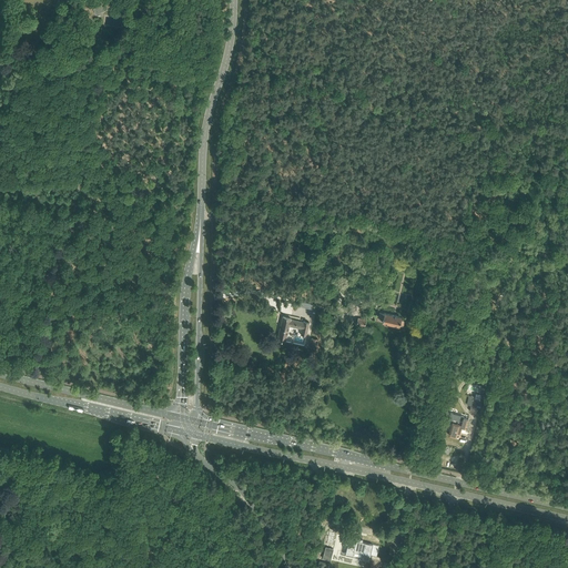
[(94,9),(97,13),(107,9),(107,7),(103,8),(102,4),(100,6),(100,7),(94,9)]
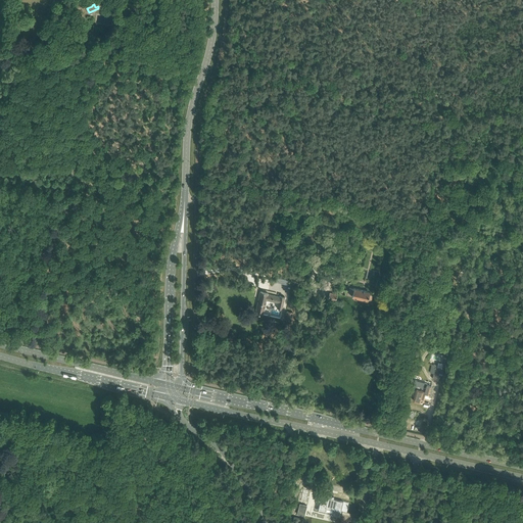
[(323,202),(321,211),(334,215),(335,208),(332,207),(332,205),(323,202)]
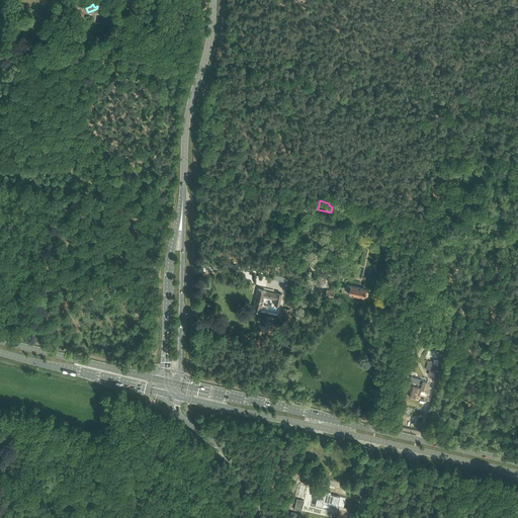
[(327,289),(325,295),(325,296),(333,297),(335,286),(332,285),(331,284),(331,285),(330,290),(327,289)]
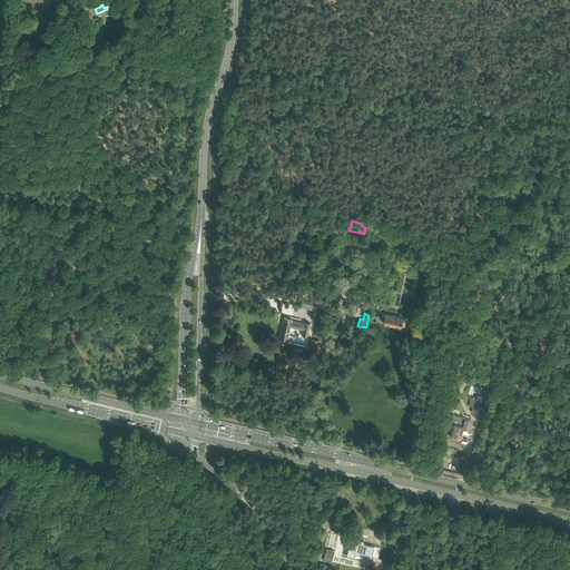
[(384,323),(393,325),(401,327),(401,326),(404,327),(406,321),(402,321),(403,317),(386,314),(385,314),(381,313),(380,318),(384,320),(384,323)]
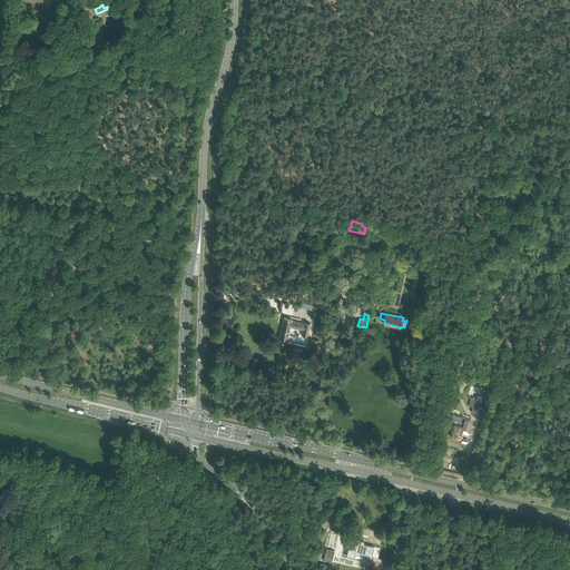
[(281,331),(278,341),(287,343),(291,327),(303,330),(302,335),(307,337),(311,323),(305,322),(305,323),(292,321),(292,320),(284,317),(281,331)]
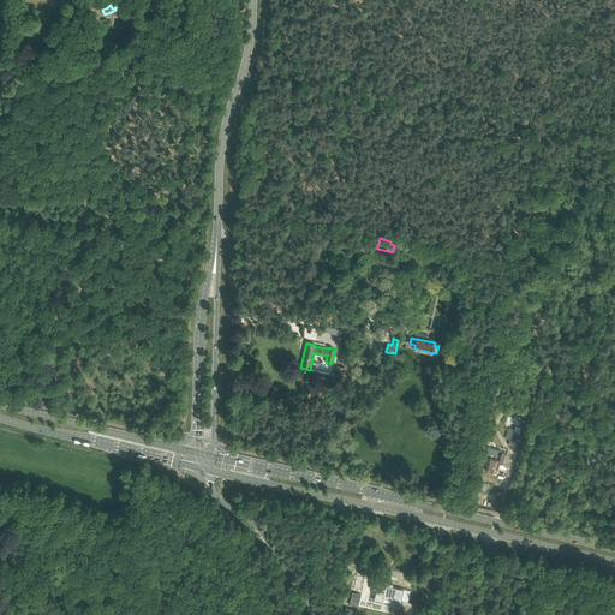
[(509,439),(508,441),(509,442),(508,446),(519,448),(524,428),(521,427),(521,428),(520,433),(513,430),(511,430),(509,439)]
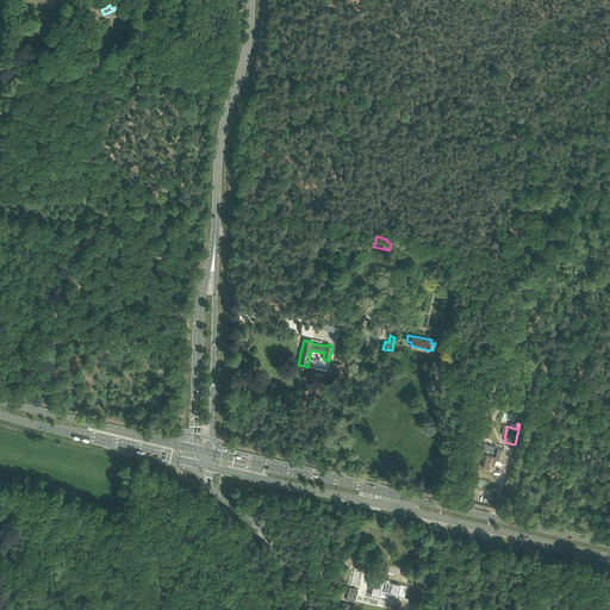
[(483,447),(481,453),(486,454),(483,466),(491,468),(493,468),(495,465),(496,459),(502,460),(503,454),(504,450),(504,448),(498,447),(498,446),(484,442),(483,447)]
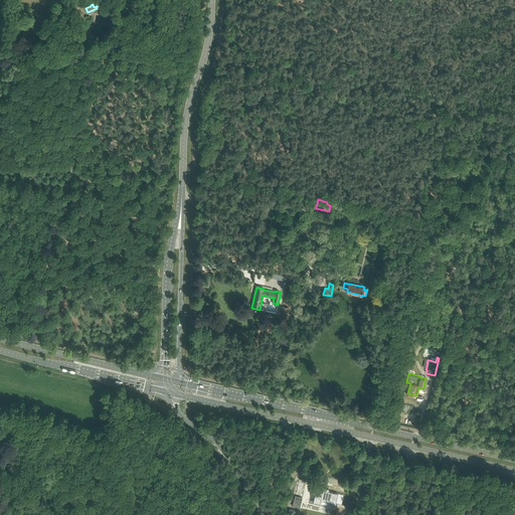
[(314,498),(313,503),(314,503),(314,502),(320,503),(320,504),(321,500),(329,501),(335,503),(335,504),(336,504),(336,503),(341,504),(343,495),(338,494),(328,491),(328,492),(323,491),(324,489),(317,487),(315,494),(315,498),(314,498)]
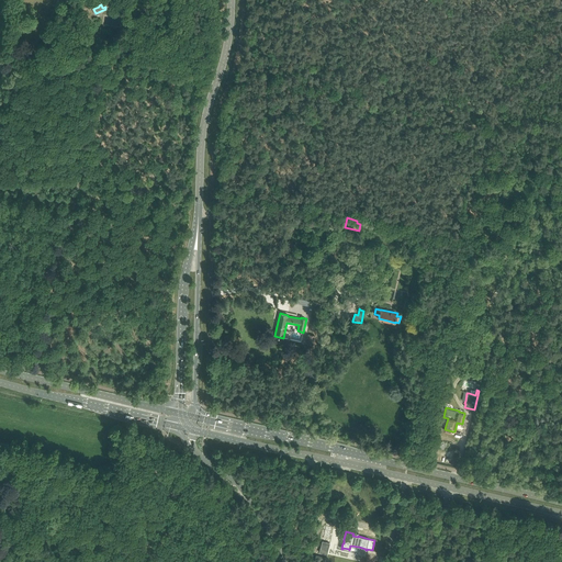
[(323,541),(319,552),(327,554),(329,543),(323,541)]
